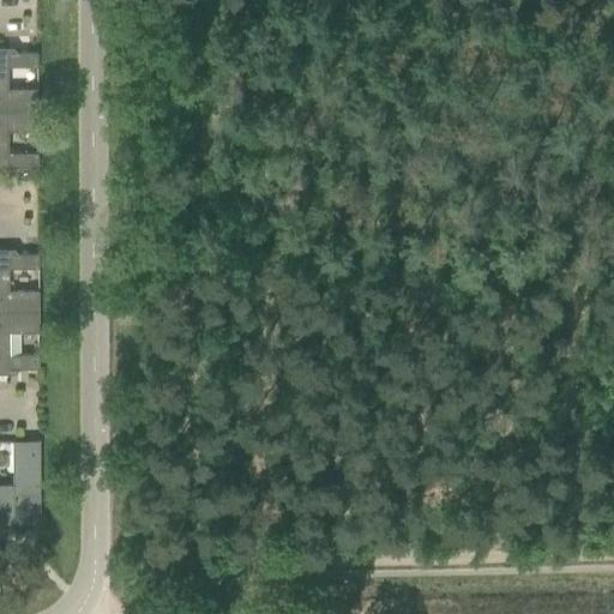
[(0,109),(36,110),(36,89),(6,90),(6,67),(36,67),(36,53),(6,53),(2,48),(0,48),(0,109)]
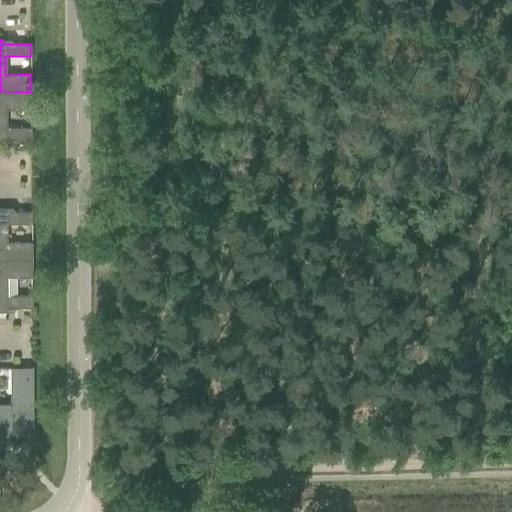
[(30,109),(30,92),(0,91),(0,143),(3,143),(5,140),(30,139),(30,128),(6,128),(6,109),(30,109)]
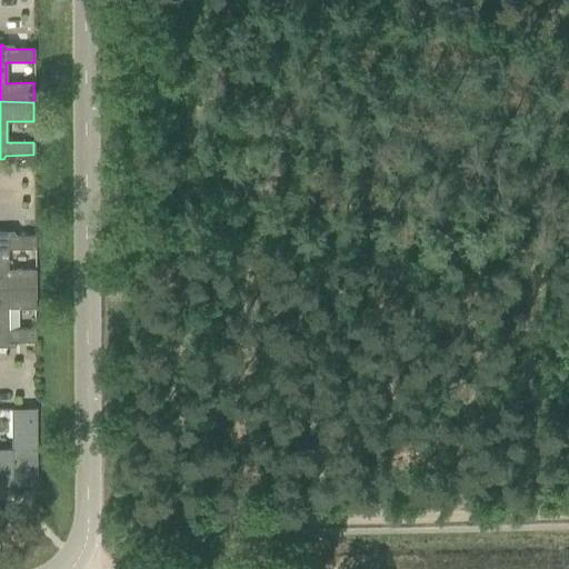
[(0,288),(35,289),(35,269),(7,270),(7,249),(35,249),(35,235),(6,236),(3,231),(0,231),(0,288)]
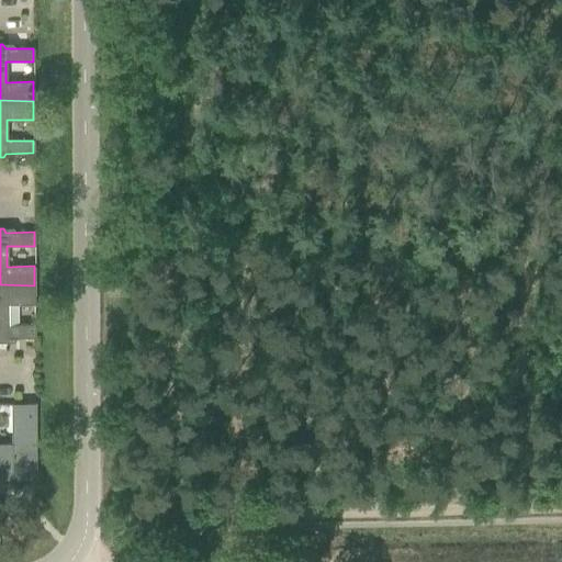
[(34,304),(34,285),(0,284),(0,341),(4,341),(7,338),(34,338),(34,325),(8,325),(7,304),(34,304)]
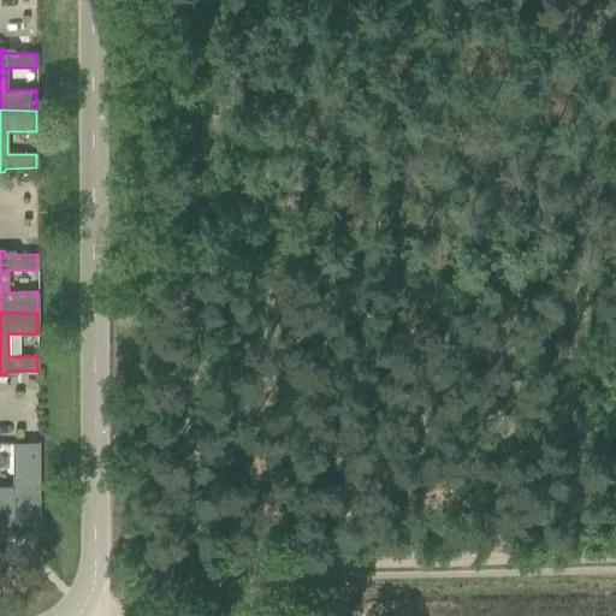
[(13,486),(0,485),(0,523),(37,525),(39,525),(39,469),(13,469),(13,486)]
